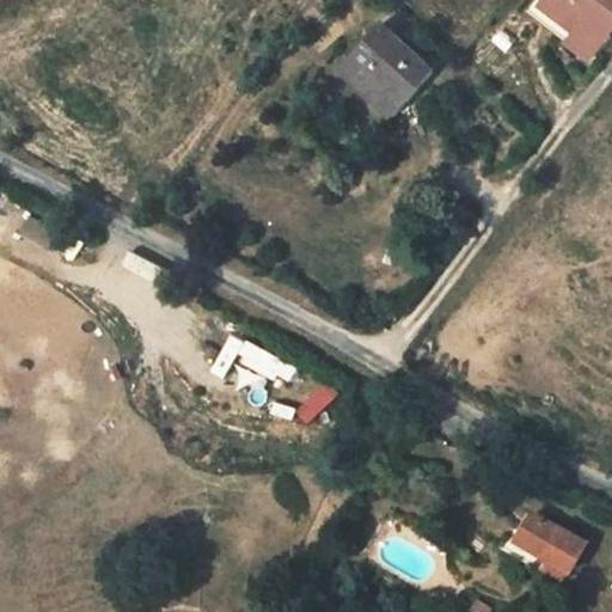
[(534,0),(527,11),(569,43),(576,31),(599,49),(611,32),(611,0),(544,0),(543,1),(540,0),(534,0)]
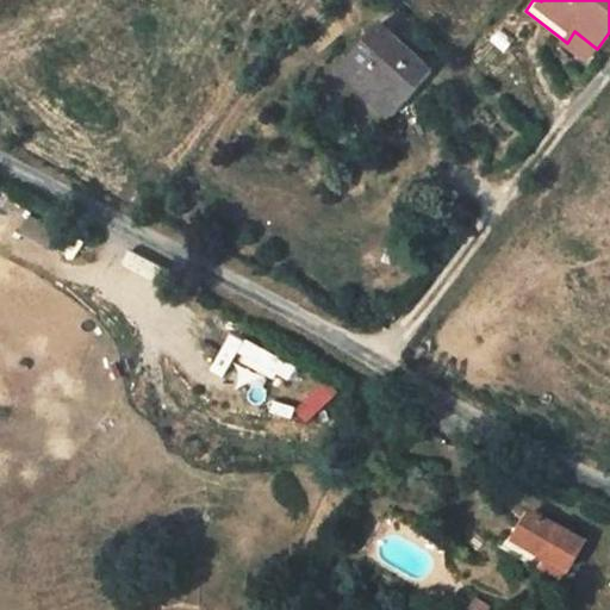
[(340,69),(392,119),(434,70),(381,23),(340,69)]
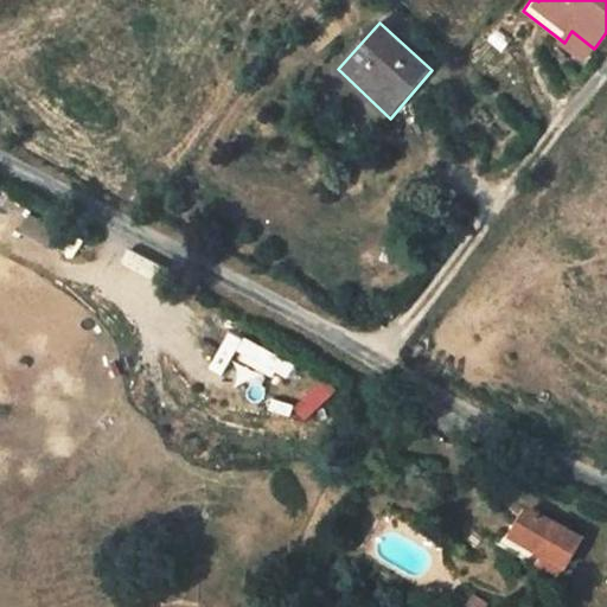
[(586,59),(594,49),(572,31),(564,43),(586,59)]
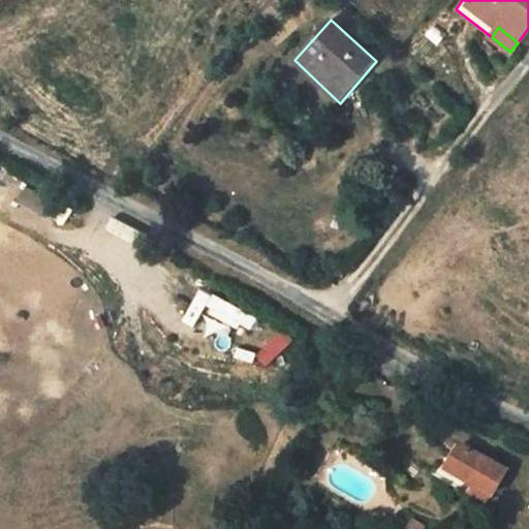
[(464,444),(450,468),(472,480),(472,481),(474,483),(493,492),(496,494),(510,467),(488,456),(486,457),(464,444)]
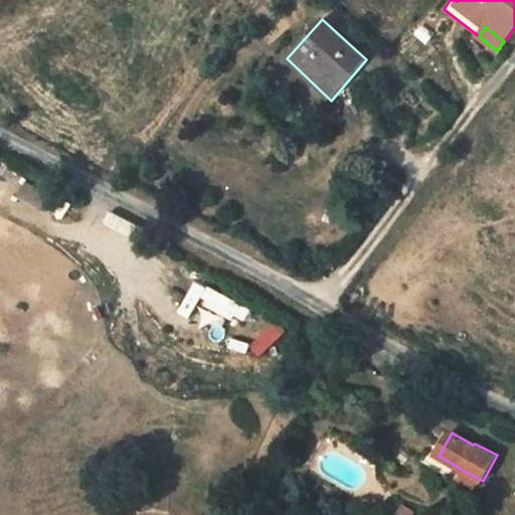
[(476,488),(480,479),(462,470),(459,478),(476,488)]
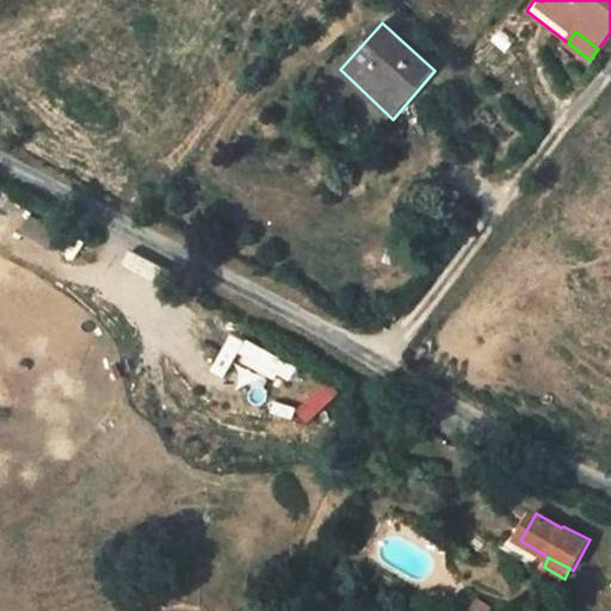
[(482,610),(493,610),(495,606),(485,600),(479,609),(482,610)]
